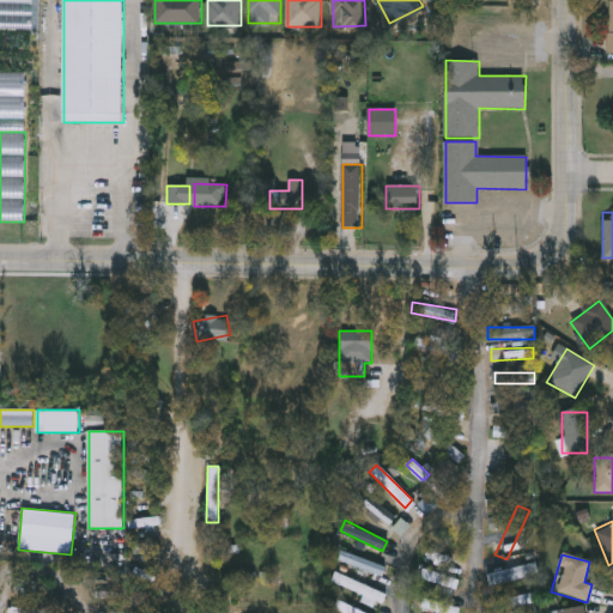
[(457,580),(454,589),(419,576),(422,566),(457,580)]
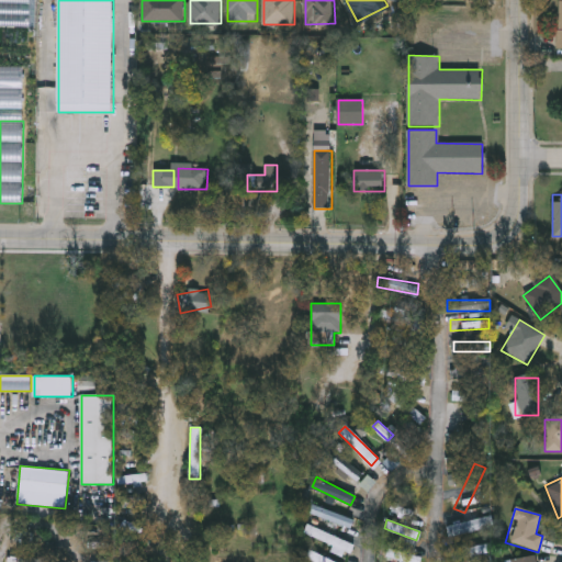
[(304,529),(308,521),(351,547),(346,555),(304,529)]
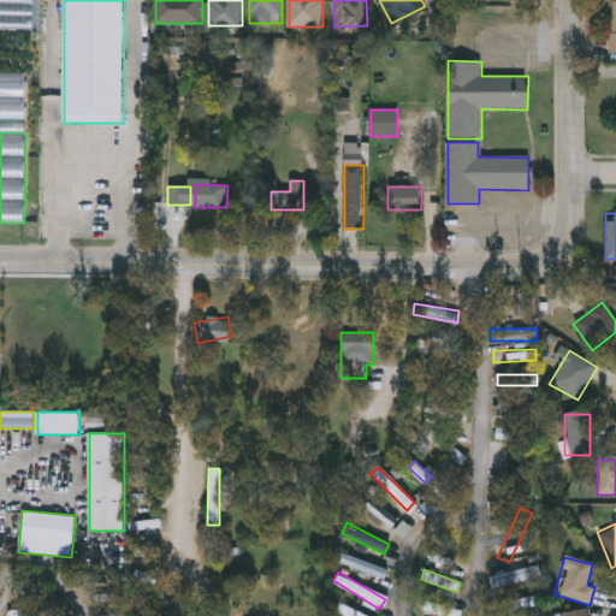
[(421,612),(421,605),(460,605),(460,615),(437,615),(437,612),(421,612)]
